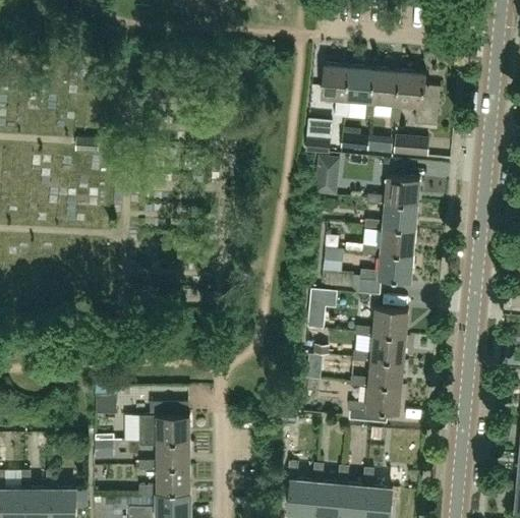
[(323,64),(320,97),(336,99),(334,116),(348,118),(348,116),(349,100),(346,100),(348,67),(323,64)]
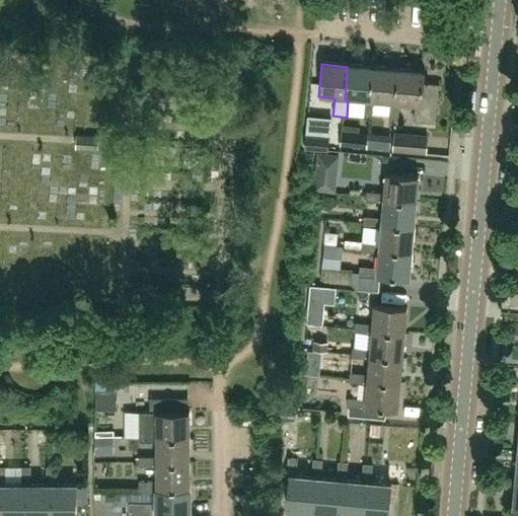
[(373,101),(369,101),(372,69),(347,67),(345,99),(348,99),(364,100),(362,119),(371,120),(373,101)]
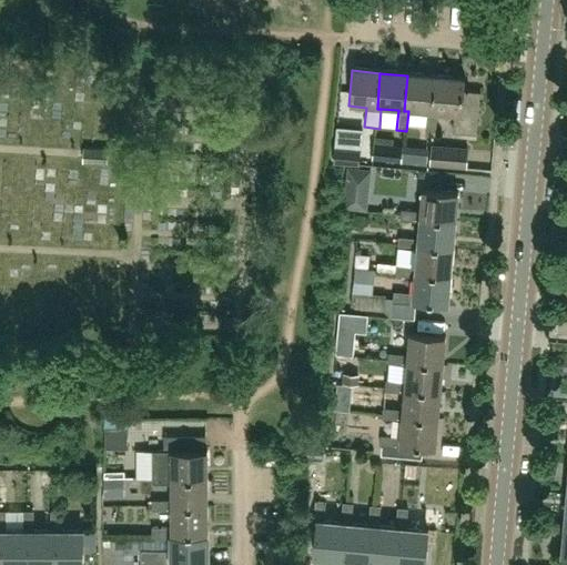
[(404,111),(408,111),(426,113),(424,132),(434,133),(436,114),(432,113),(435,78),(407,76),(404,111)]
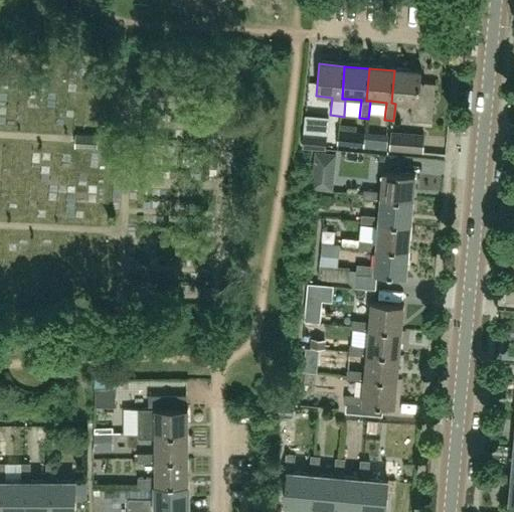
[(410,105),(409,122),(431,124),(435,86),(418,84),(419,72),(394,70),(391,103),(395,104),(410,105)]
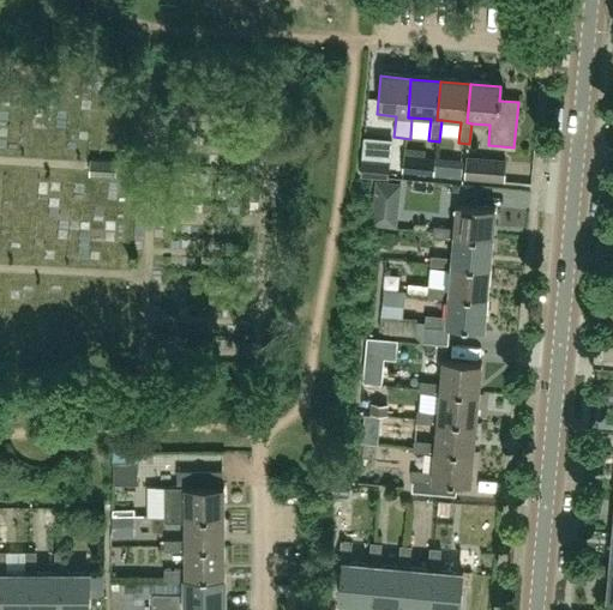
[(401,175),(432,179),(434,159),(402,156),(401,175)]
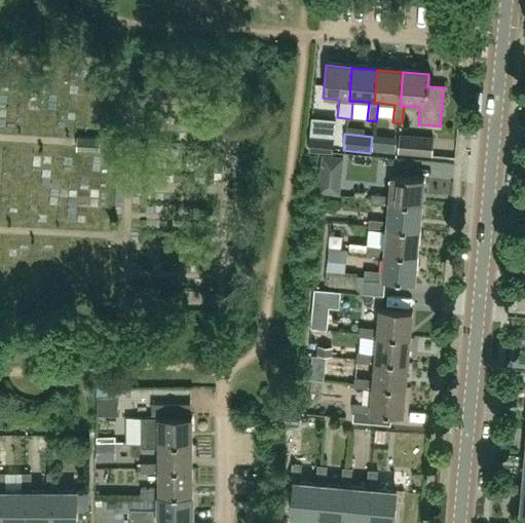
[(334,140),(310,137),(308,152),(332,155),(334,140)]
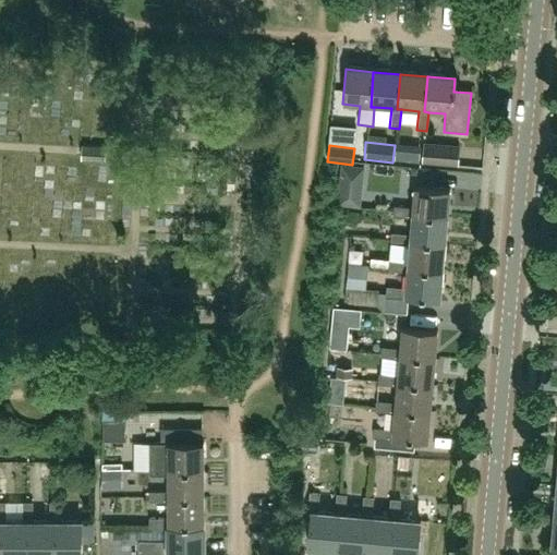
[(422,147),(421,165),(457,168),(458,151),(422,147)]
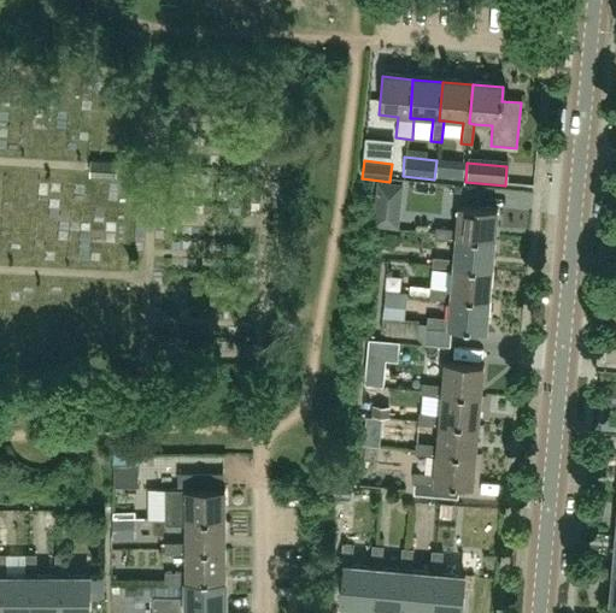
[(91,164),(89,178),(116,181),(117,166),(91,164)]
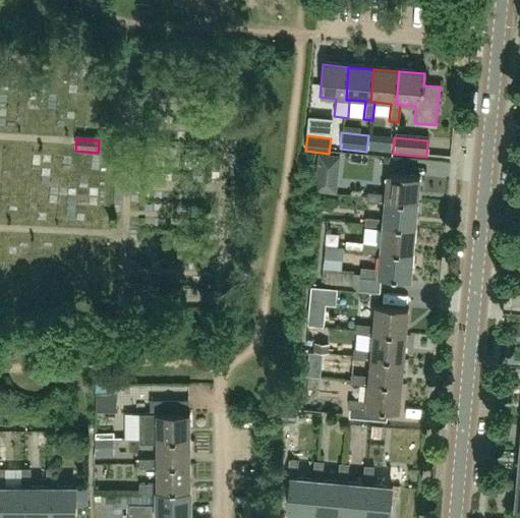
[(334,195),(336,177),(338,159),(319,156),(316,174),(314,193),(334,195)]
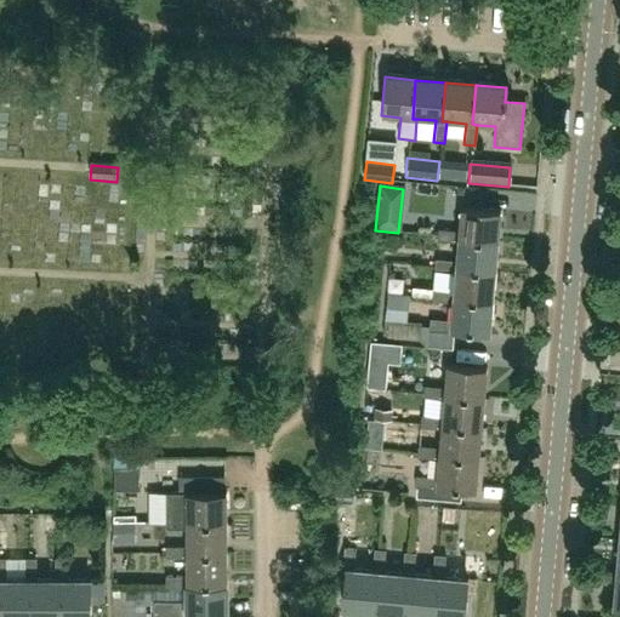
[(459,245),(459,240),(498,244),(500,213),(461,210),(460,234),(438,232),(437,243),(459,245)]
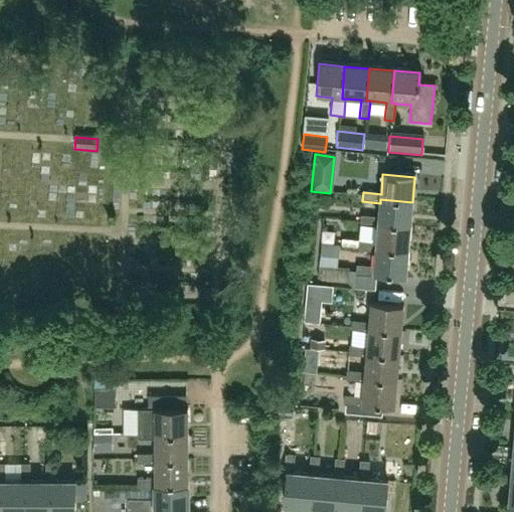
[(410,227),(412,202),(380,199),(380,203),(378,218),(361,217),(360,226),(378,228),(378,224),(410,227)]
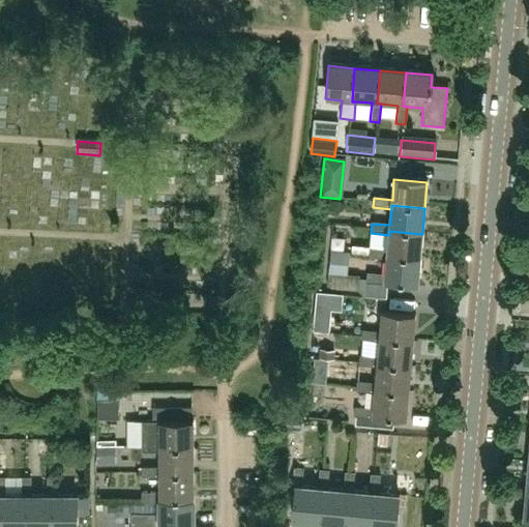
[(389,231),(389,235),(387,251),(370,249),(369,259),(386,260),(387,257),(420,259),(422,234),(389,231)]
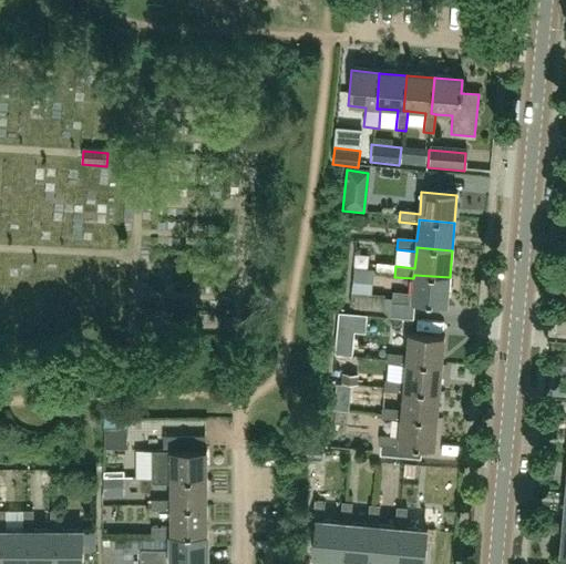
[(353,270),(351,293),(371,295),(373,273),(353,270)]
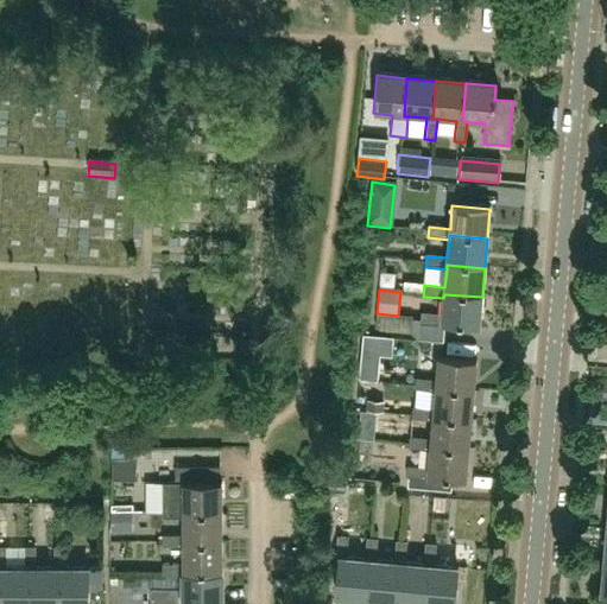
[(479,328),(482,297),(444,294),(443,298),(442,317),(421,315),(421,325),(442,328),(442,324),(479,328)]
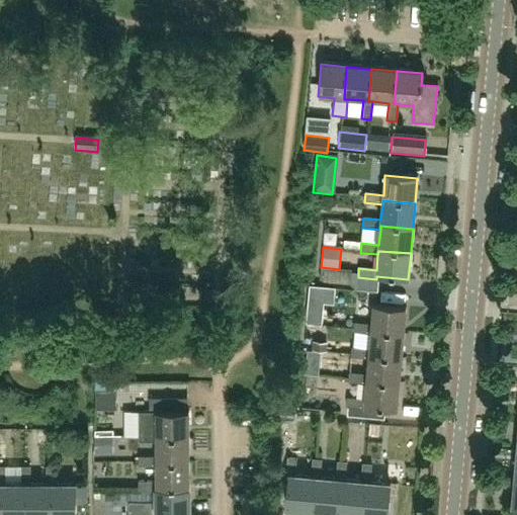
[(349,284),(350,271),(323,269),(322,282),(349,284)]
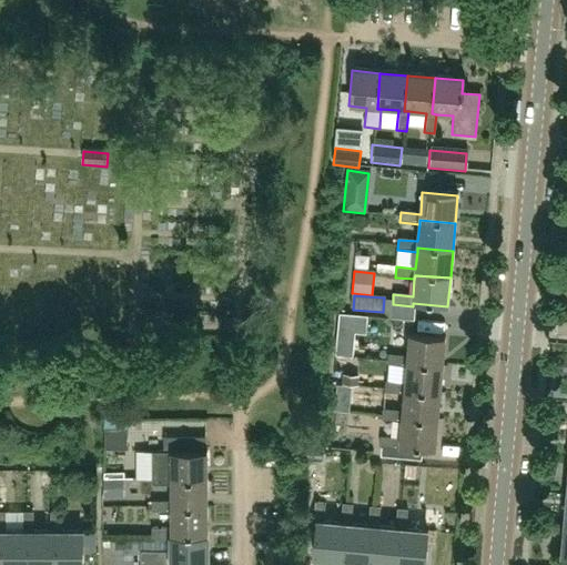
[(338,316),(335,357),(344,359),(352,360),(354,335),(355,318),(338,316)]
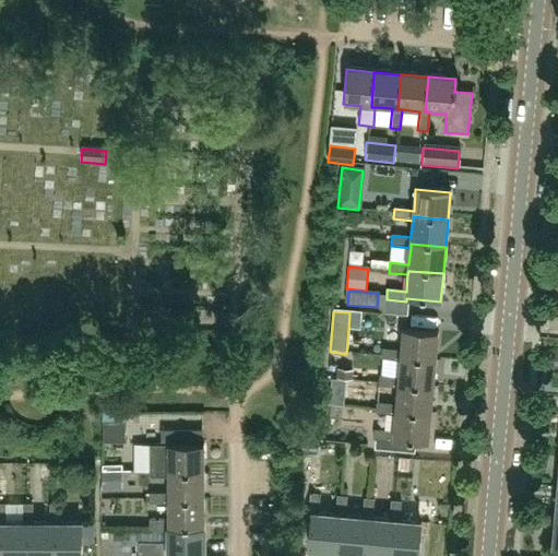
[(400,358),(436,361),(438,333),(403,330),(401,352),(381,350),(381,361),(400,362),(400,358)]
